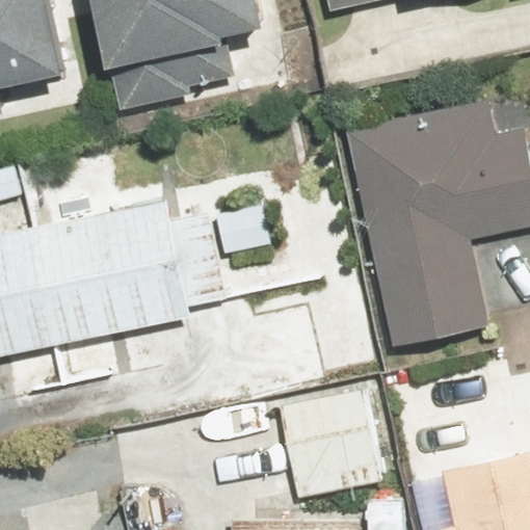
[(52,0),(0,0),(0,94),(70,80),(52,0)]
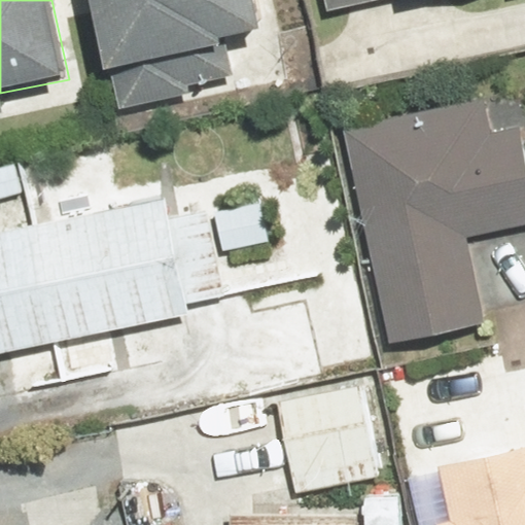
[(94,0),(115,108),(190,94),(189,86),(234,78),(224,32),(261,25),(255,0),(94,0)]
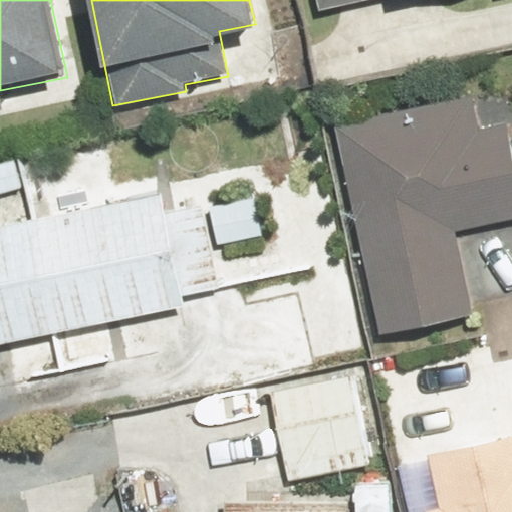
[(312,0),(315,10),(364,0),(312,0)]
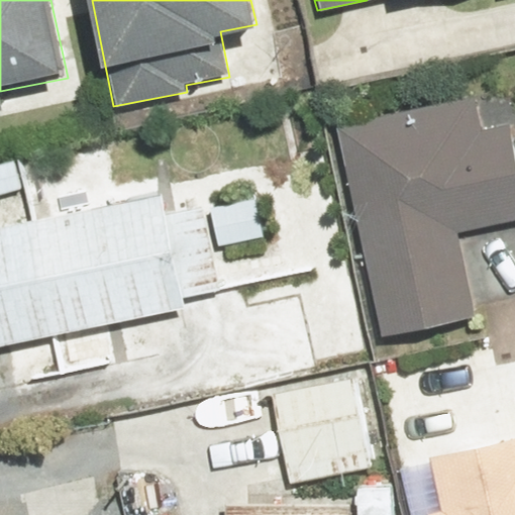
[(483,96),(335,126),(380,338),(475,319),(456,232),(514,220),(514,143),(510,121),(489,125),(483,96)]
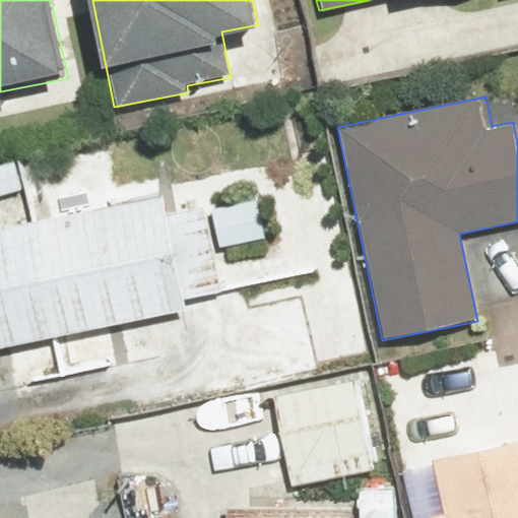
[(167,194),(0,228),(0,347),(190,310),(188,300),(222,293),(206,208),(171,215),(167,194)]
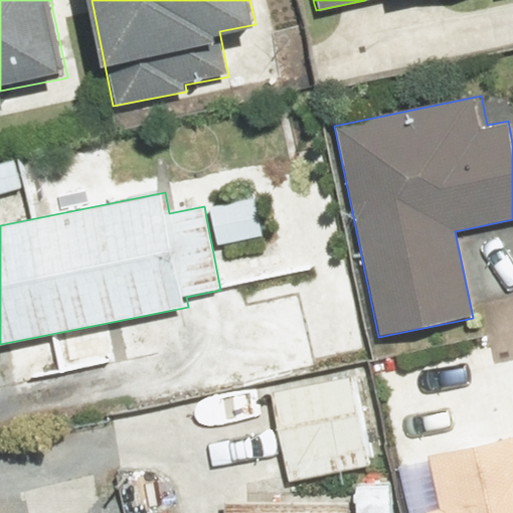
[(253,197),(208,207),(216,246),(263,237),(253,197)]
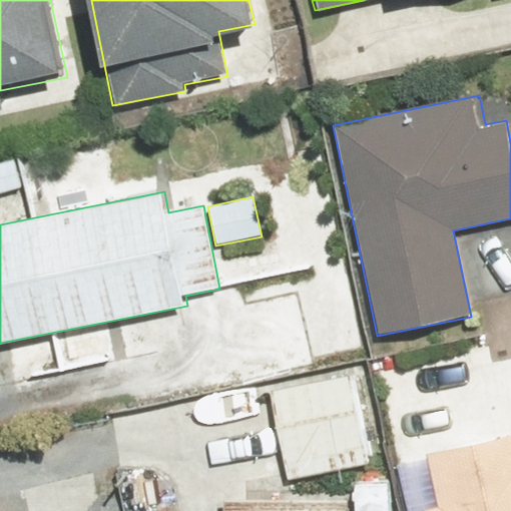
[(356,371),(269,388),(289,482),(375,465),(356,371)]
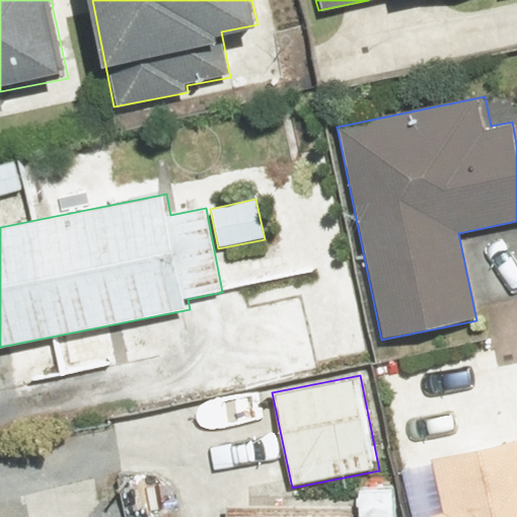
[(516,516),(516,437),(431,456),(444,514),(435,516),(516,516)]
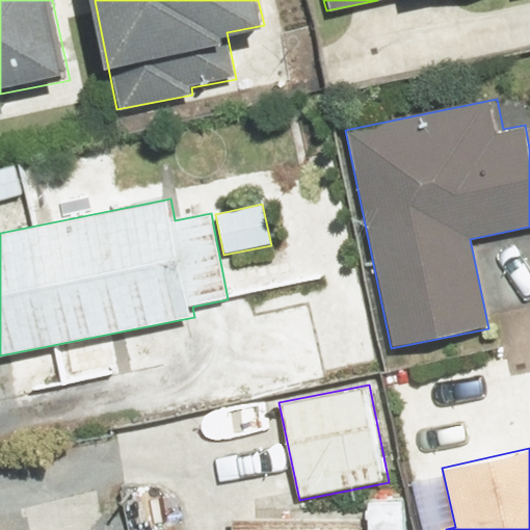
[(370,529),(371,519),(232,518),(232,529),(370,529)]
